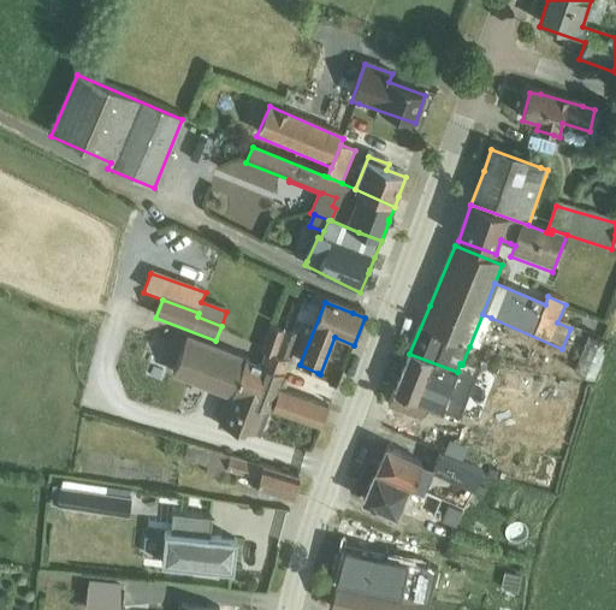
[(483,314),(469,347),(479,350),(491,318),(483,314)]
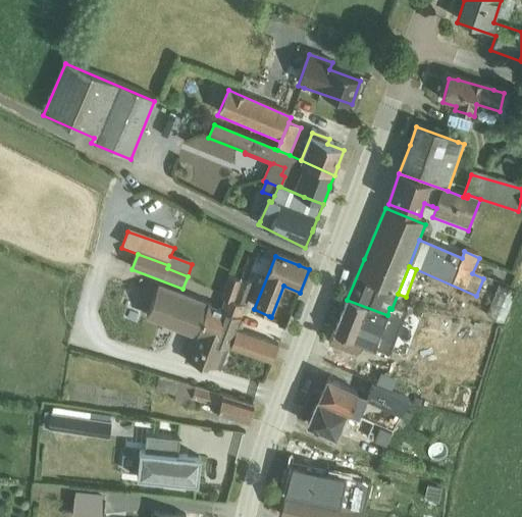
[(232,304),(240,282),(229,279),(221,301),(223,301),(219,311),(158,288),(146,320),(193,338),(184,363),(205,371),(208,367),(220,371),(228,348),(236,331),(245,308),(232,304)]
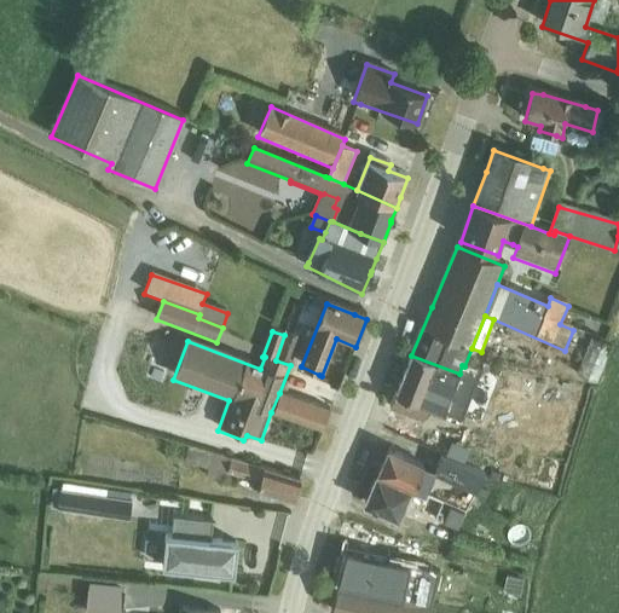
[(276,360),(290,365),(300,341),(284,335),(276,360)]
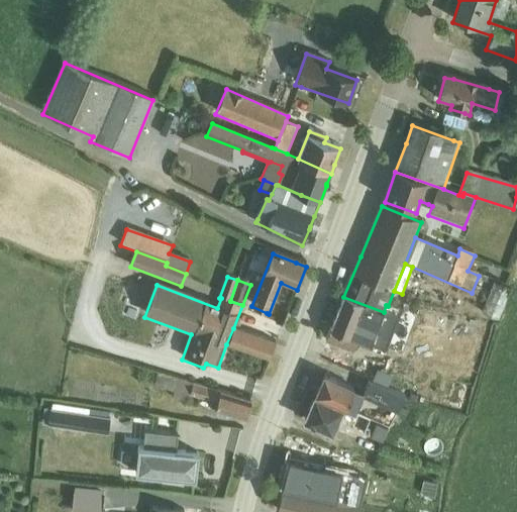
[(494,285),(482,315),(499,322),(511,292),(494,285)]
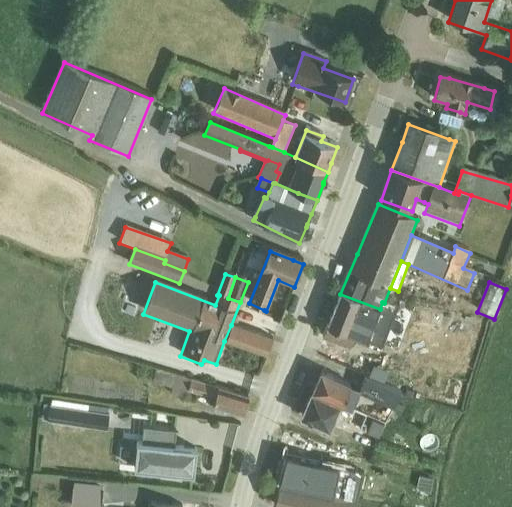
[(380,309),(340,294),(323,339),(343,347),(347,335),(362,343),(371,319),(375,320),(378,315),(380,317),(374,333),(406,346),(416,321),(385,307),(384,310),(380,309)]
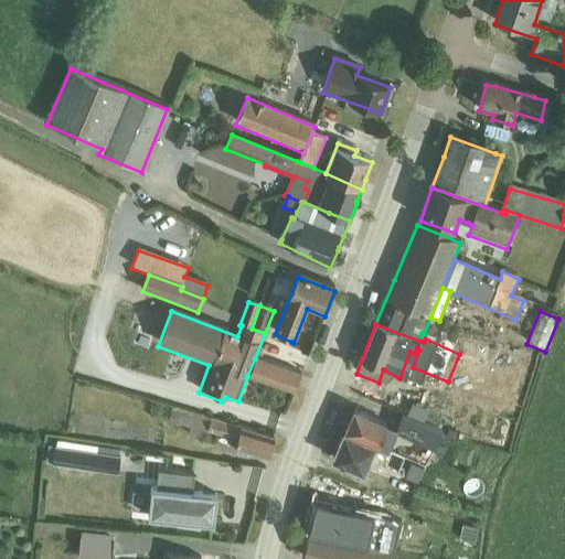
[(465,346),(461,364),(488,369),(491,352),(465,346)]
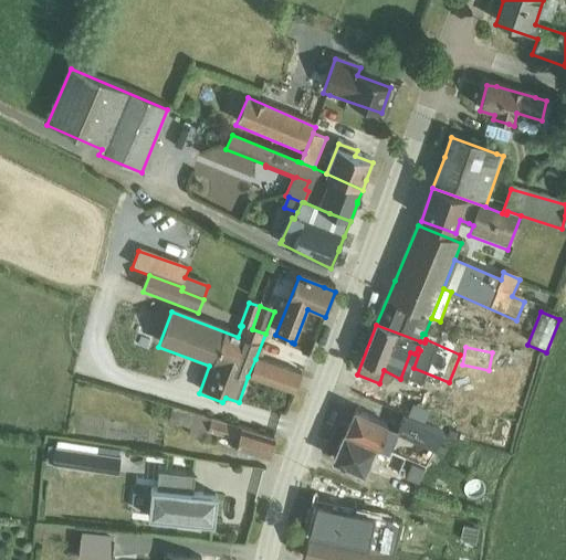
[(255,359),(248,377),(295,394),(302,377),(255,359)]
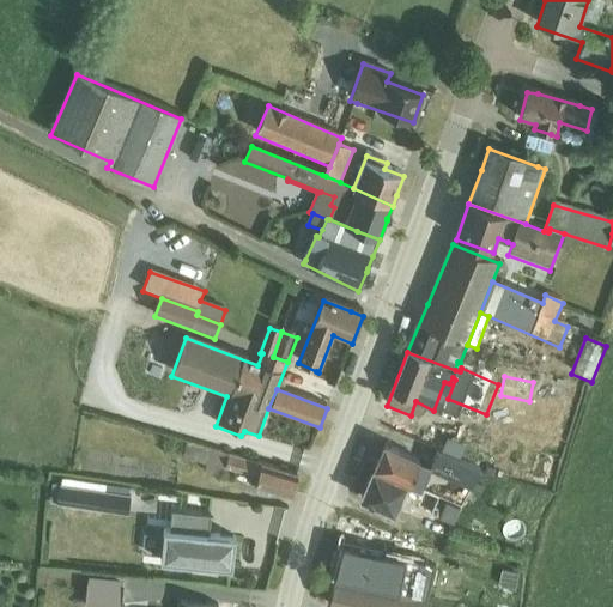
[(431,466),(429,471),(471,490),(478,473),(479,472),(457,462),(465,447),(443,437),(436,454),(431,465),(431,466)]
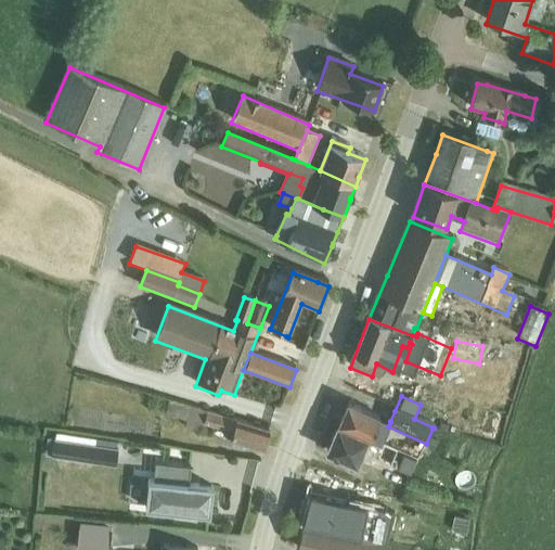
[(168,405),(165,416),(188,422),(185,430),(201,434),(203,427),(234,434),(231,443),(233,443),(232,447),(245,451),(246,447),(265,451),(270,433),(168,405)]
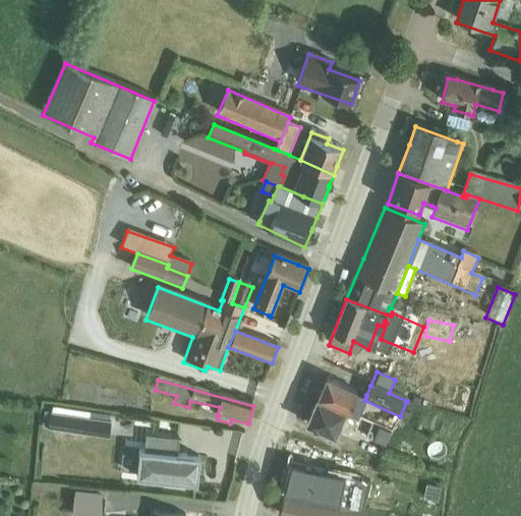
[(339,410),(356,418),(364,400),(366,396),(366,395),(358,391),(355,393),(327,381),(317,401),(339,410)]
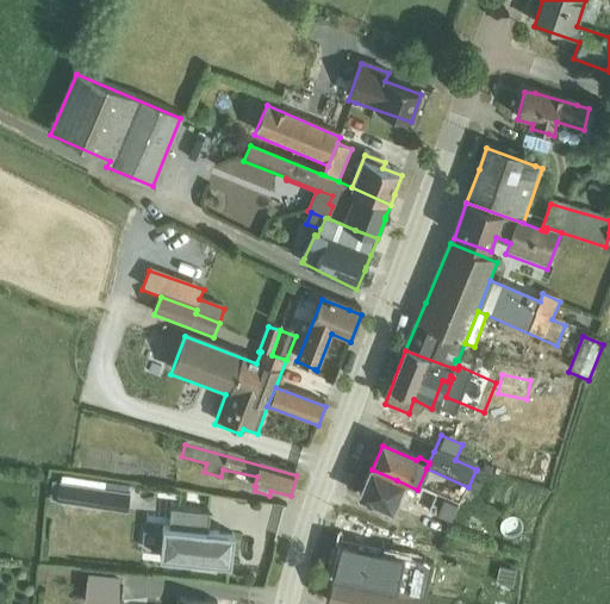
[(397,480),(372,469),(360,498),(366,502),(394,514),(399,500),(434,516),(437,509),(433,506),(436,498),(434,497),(417,490),(397,480)]
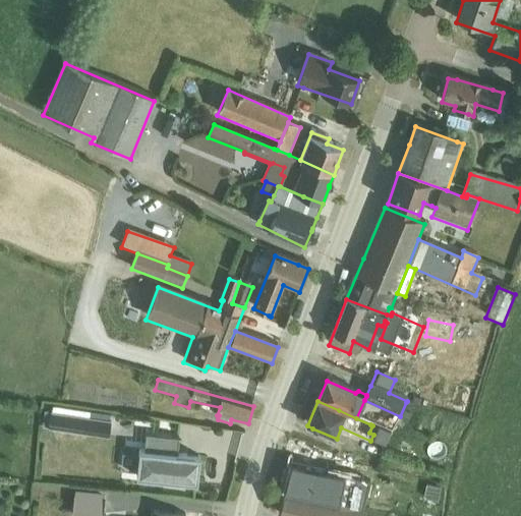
[(44,412),(42,427),(109,438),(111,422),(44,412)]
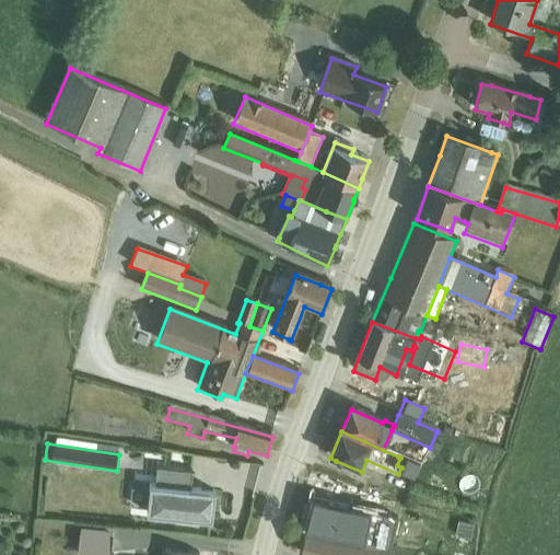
[(409,462),(400,476),(413,482),(421,467),(409,462)]
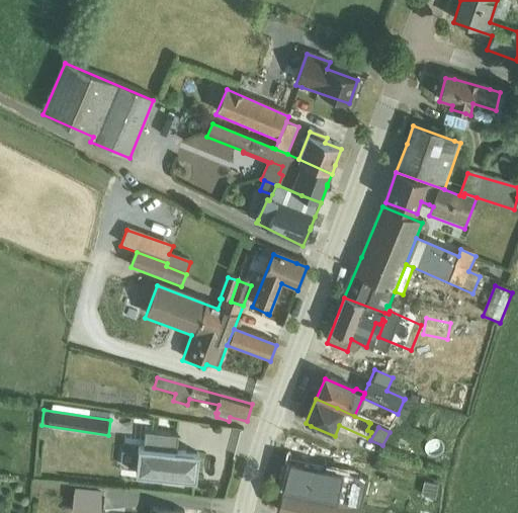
[(139,450),(137,476),(196,483),(198,456),(175,454),(178,437),(146,434),(144,450),(139,450)]
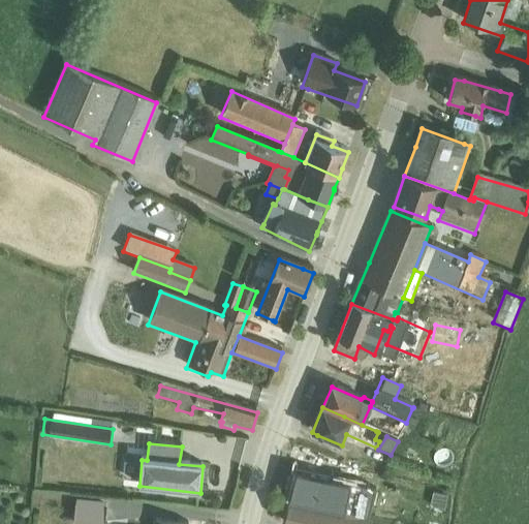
[(350,503),(353,492),(336,487),(333,499),(350,503)]
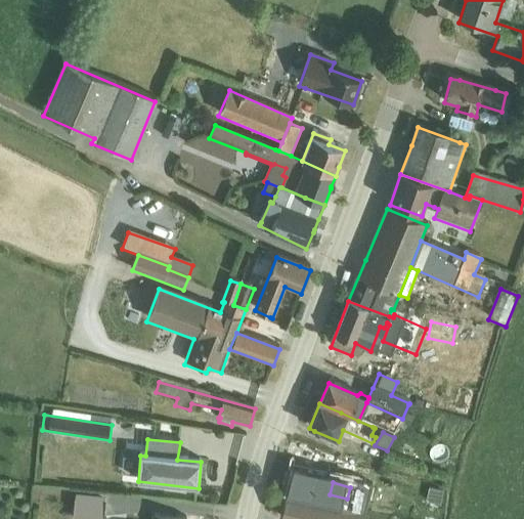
[(76,494),(73,518),(102,518),(105,498),(76,494)]
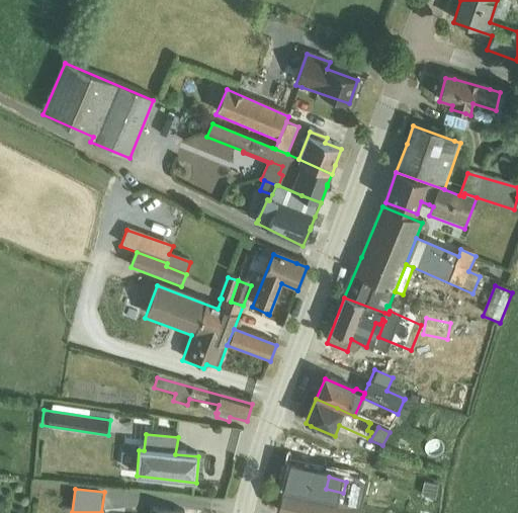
[(282,492),(277,512),(363,512),(364,510),(282,492)]
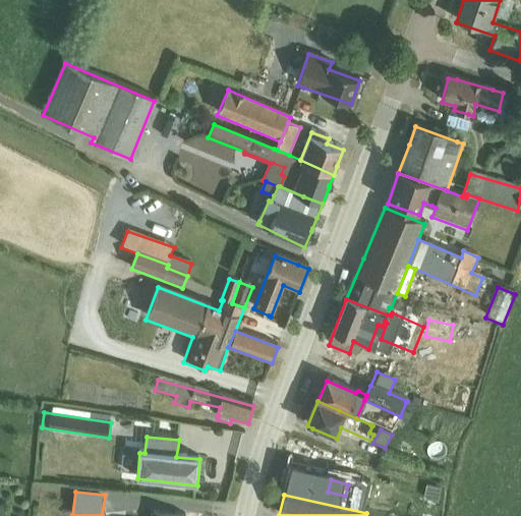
[(150,515),(151,501),(113,500),(113,515),(150,515)]
